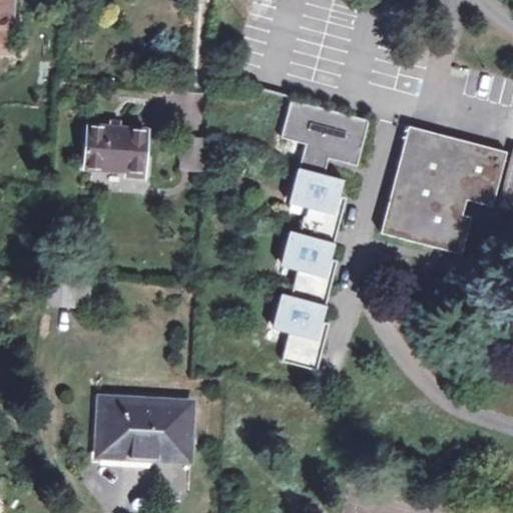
[(0,0),(0,52),(10,53),(9,0),(0,0)]
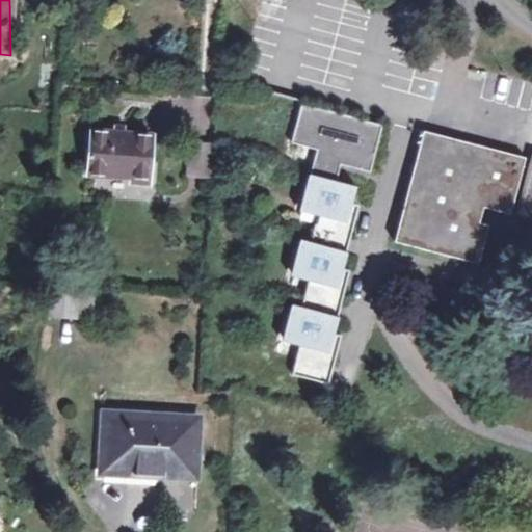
[(340,335),(331,333),(348,270),(342,268),(358,206),(350,204),(354,188),(335,183),(340,162),(342,155),(351,157),(349,165),(369,169),(381,125),(300,104),(290,141),(320,149),(316,164),(312,163),(300,206),(318,211),(310,241),(300,238),(292,270),(309,274),(301,306),(292,302),(283,335),(300,339),(291,373),(327,382),(340,335)]
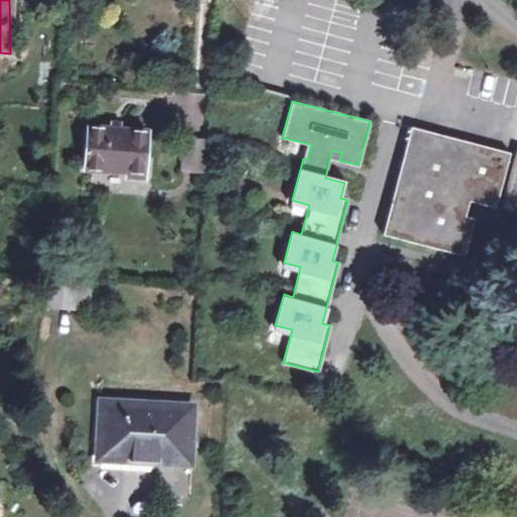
[(90,127),(84,168),(127,173),(125,177),(144,178),(149,134),(90,127)]
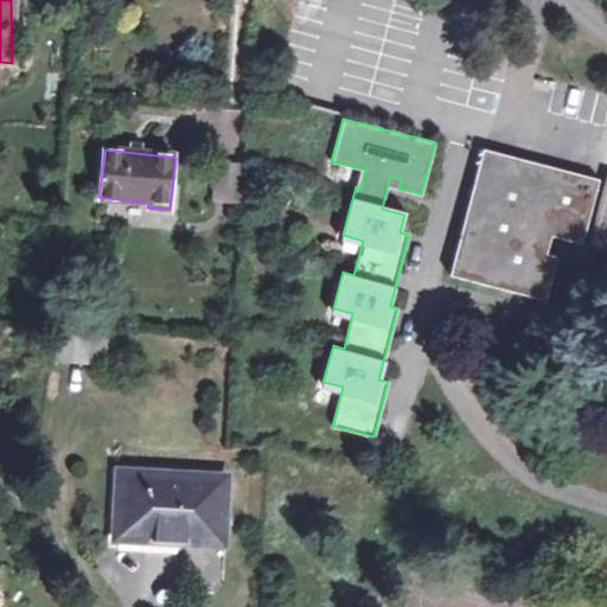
[(481,153),(477,172),(449,279),(544,302),(556,259),(545,256),(551,238),(581,247),(599,180),(483,151),(481,153)]
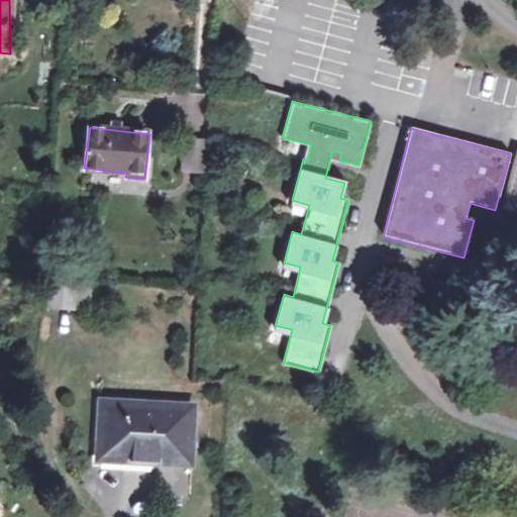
[(406,146),(410,130),(405,128),(401,145),(406,146)]
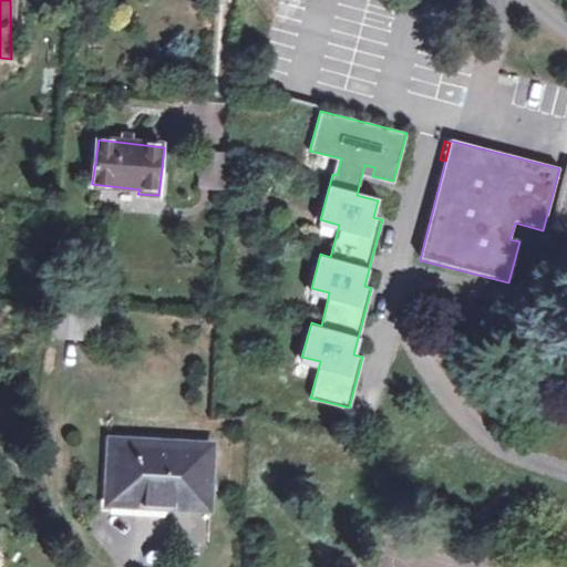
[(364,165),(362,173),(372,176),(374,167),(364,165)]
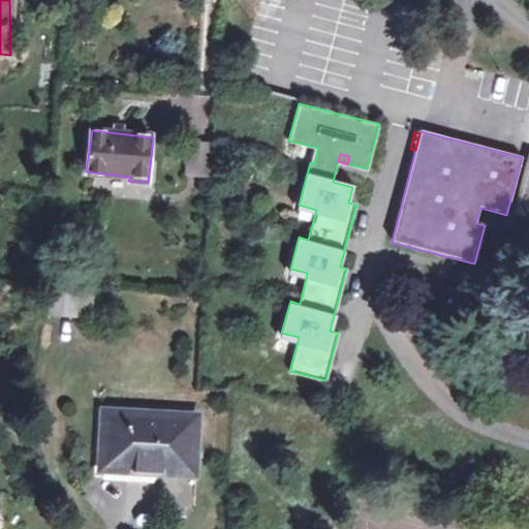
[(528,157),(512,217),(528,220),(528,157)]
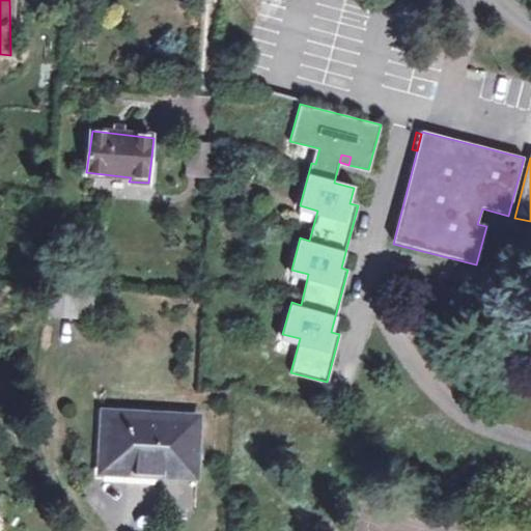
[(46,291),(47,317),(85,317),(85,291),(46,291)]
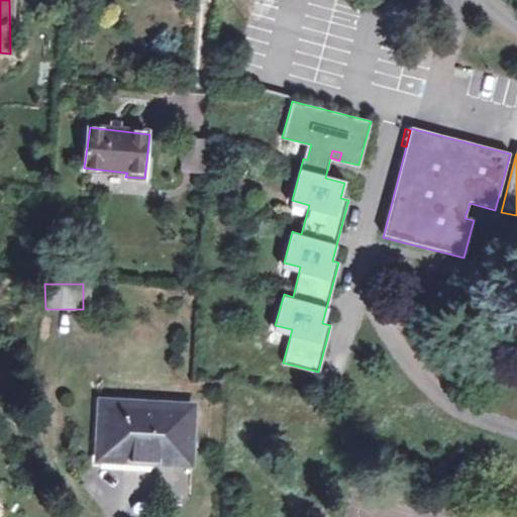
[(186,462),(189,411),(102,406),(99,456),(186,462)]
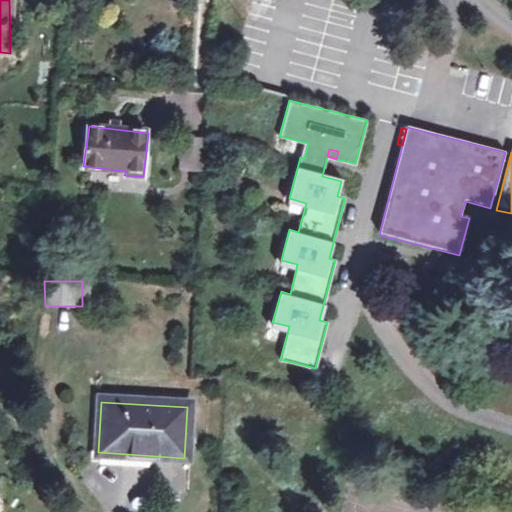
[(186,488),(187,463),(154,462),(154,487),(186,488)]
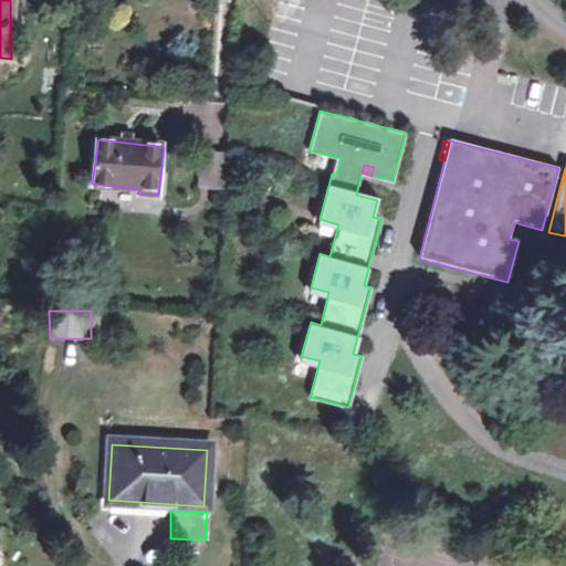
All buildings are outlined.
